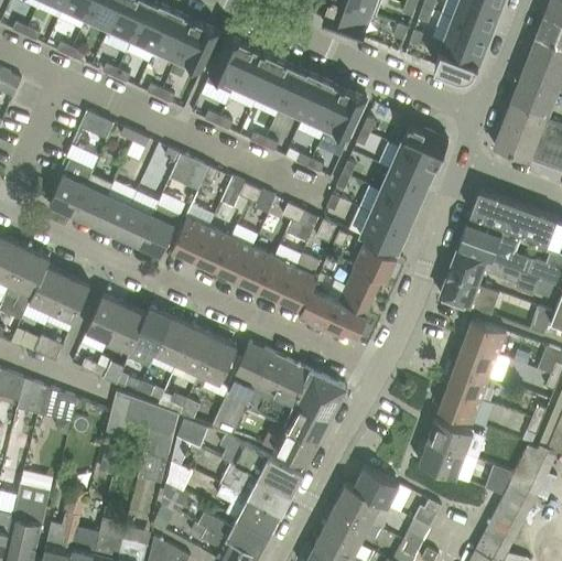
[(86,15),(93,0),(65,0),(64,6),(86,15)]
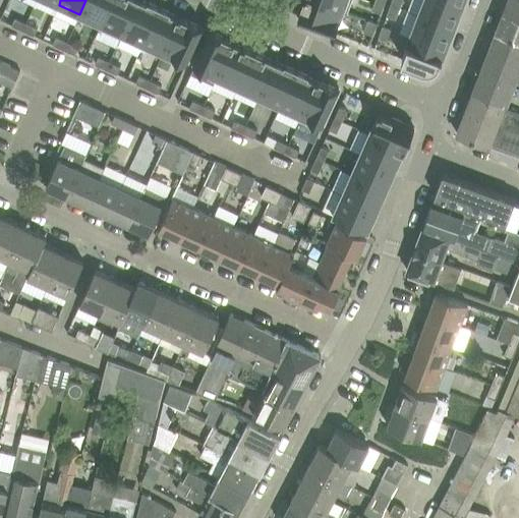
[(98,30),(111,0),(85,0),(79,14),(100,23),(97,30),(98,30)]
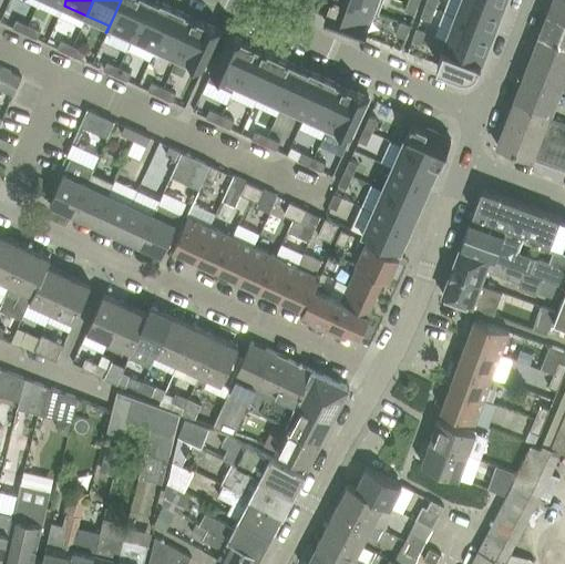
[(132,37),(150,0),(149,0),(121,0),(106,32),(130,43),(132,37)]
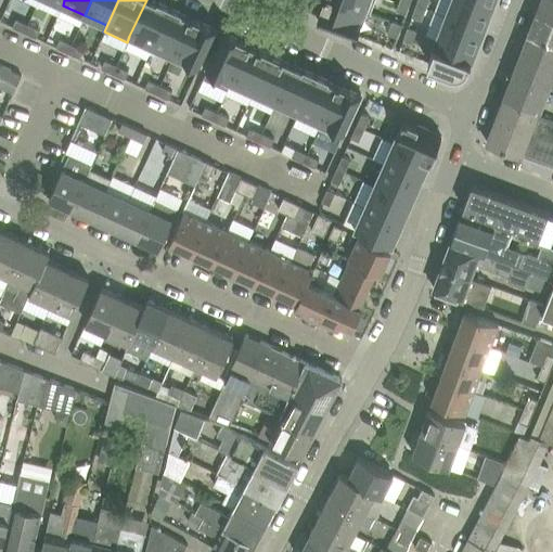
[(146,0),(129,36),(152,46),(168,9),(157,3),(156,5),(146,0)]
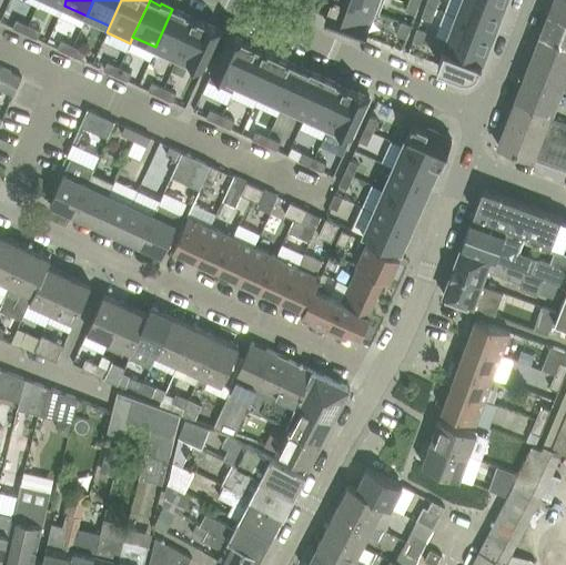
[(363,38),(372,13),(373,13),(337,0),(332,0),(324,23),(337,28),(337,30),(349,34),(350,32),(363,38)]
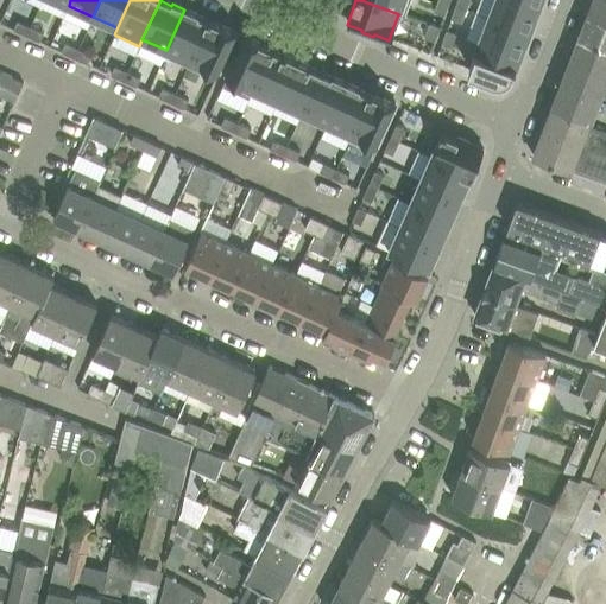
[(404,17),(410,0),(361,0),(399,14),(398,14),(404,17)]
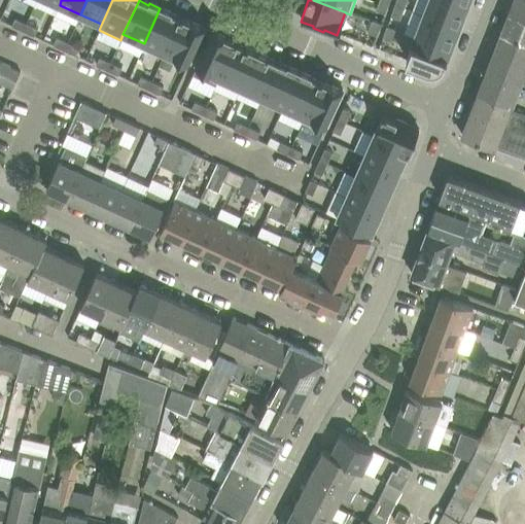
[(384,14),(388,3),(381,0),(379,0),(375,11),(384,14)]
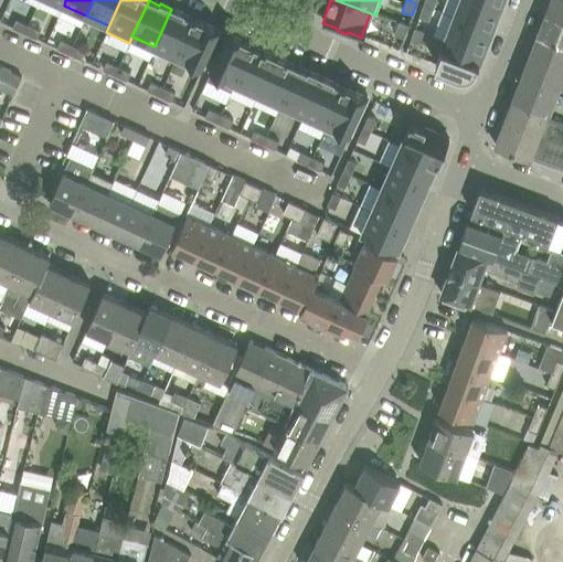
[(424,0),(423,6),(433,10),(435,0),(424,0)]
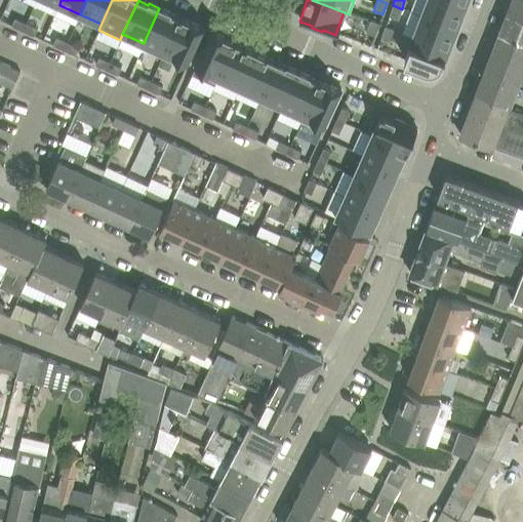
[(464,7),(443,0),(427,0),(420,16),(455,30),(464,7)]
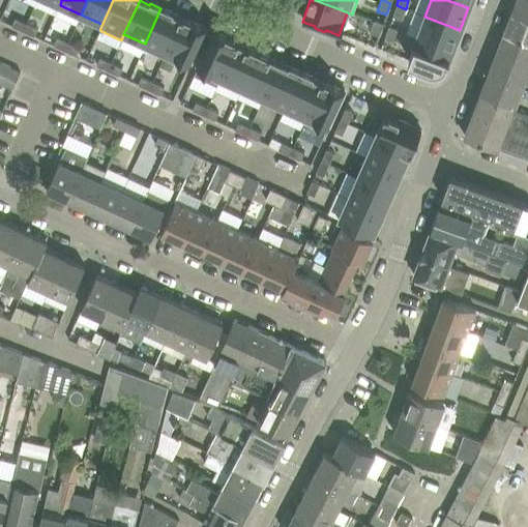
[(527,20),(527,0),(516,0),(511,13),(527,20)]
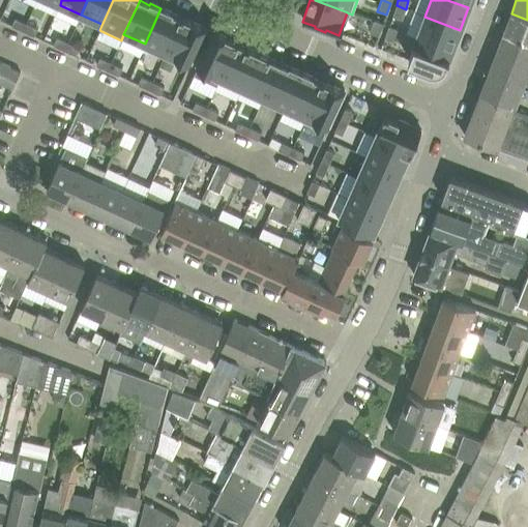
[(402,21),(406,9),(397,5),(392,17),(402,21)]
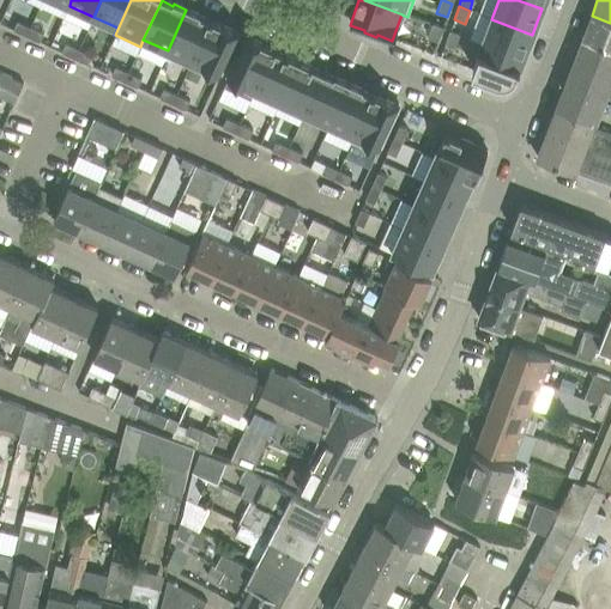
[(192,62),(210,23),(211,20),(210,20),(209,22),(198,17),(199,16),(186,10),(168,50),(192,62)]
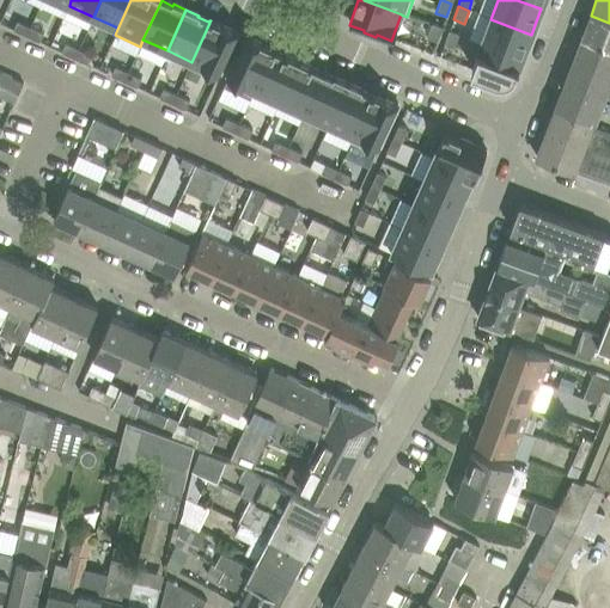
[(609,23),(591,16),(581,38),(609,49),(609,23)]
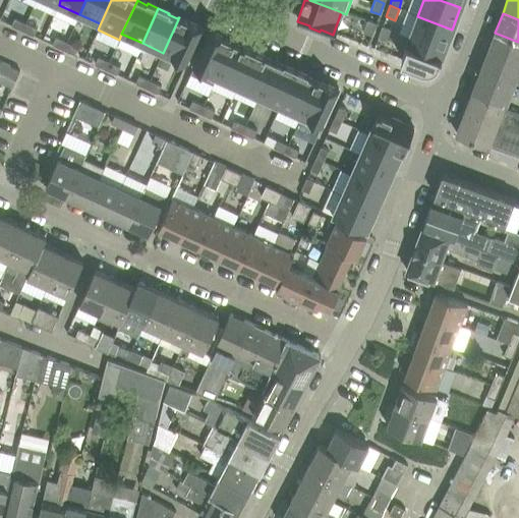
[(444,51),(452,30),(417,16),(409,38),(444,51)]
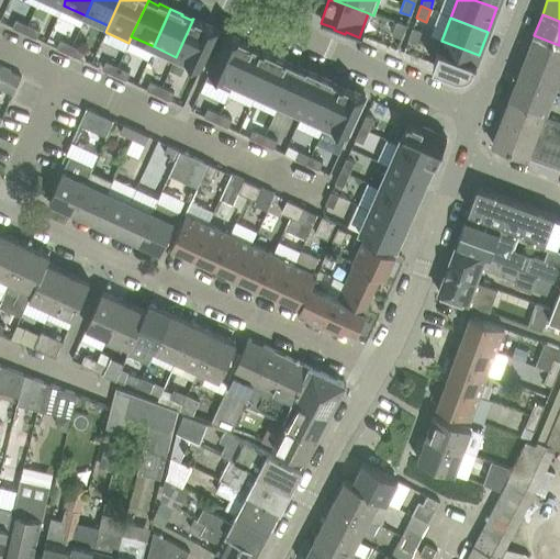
[(217,30),(204,24),(193,19),(192,21),(176,57),(200,68),(217,30)]
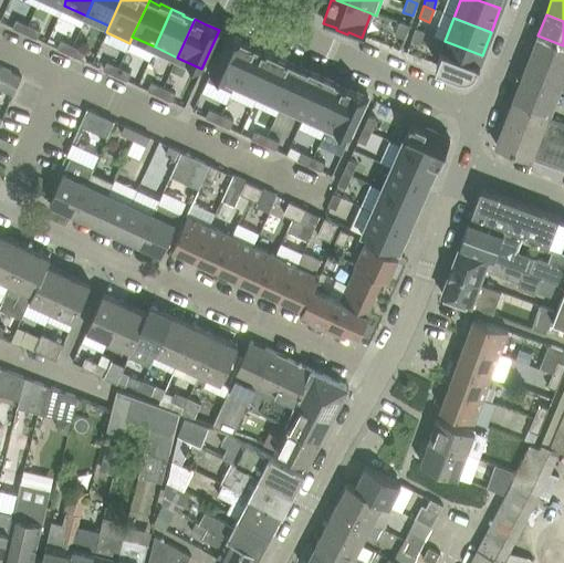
[(12,29),(23,34),(28,27),(16,21),(12,29)]
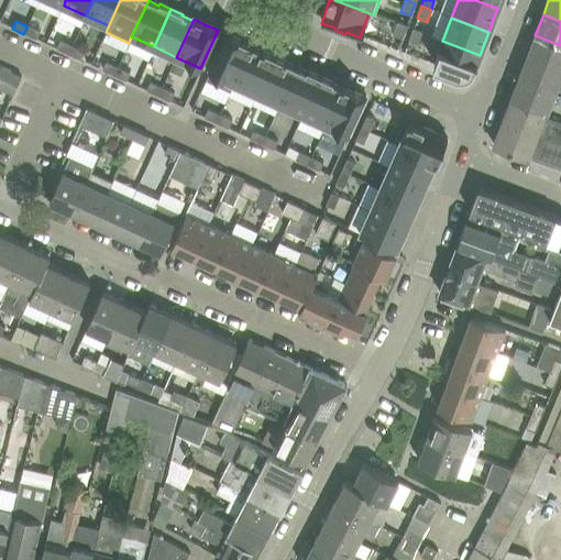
[(397,23),(392,35),(402,39),(407,26),(397,23)]
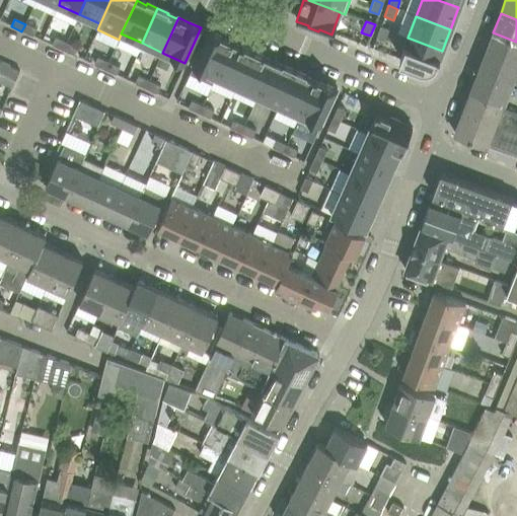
[(37,29),(25,24),(21,31),(32,37),(37,29)]
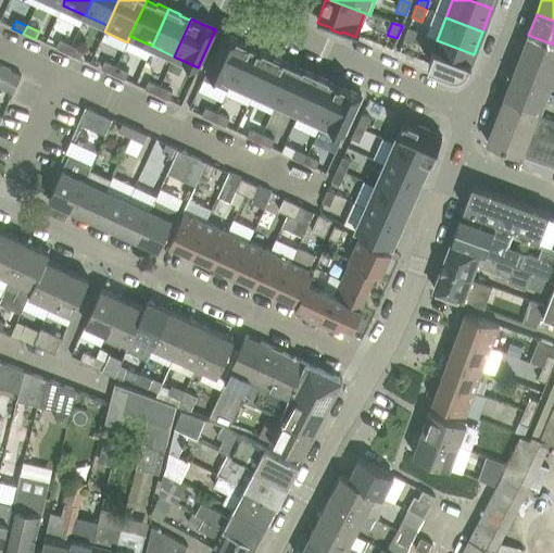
[(407,29),(403,41),(413,45),(417,33),(407,29)]
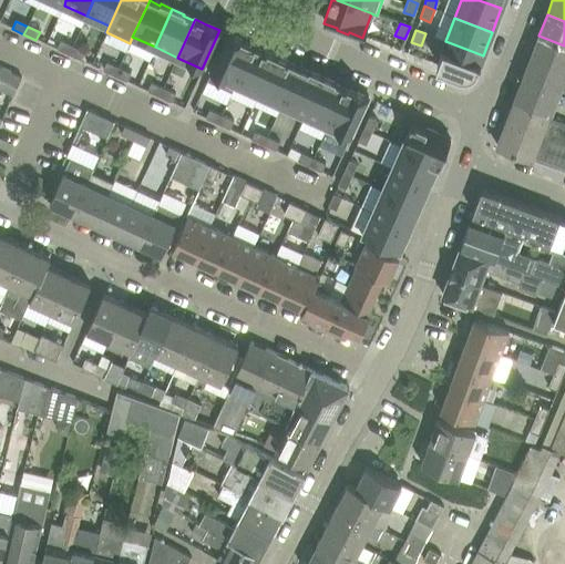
[(236,84),(253,48),(254,47),(228,34),(206,81),(232,93),(236,84)]
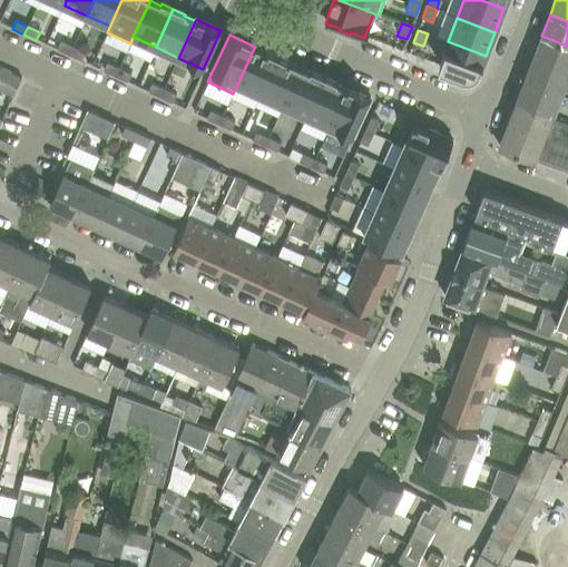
[(567,70),(567,46),(541,36),(534,57),(567,70)]
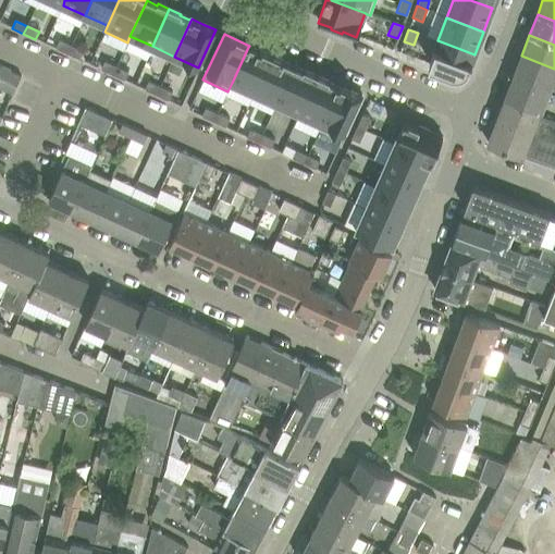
[(475,54),(438,40),(429,64),(452,73),(454,74),(457,74),(460,74),(463,73),(465,72),(467,70),(469,68),(470,64),(475,54)]
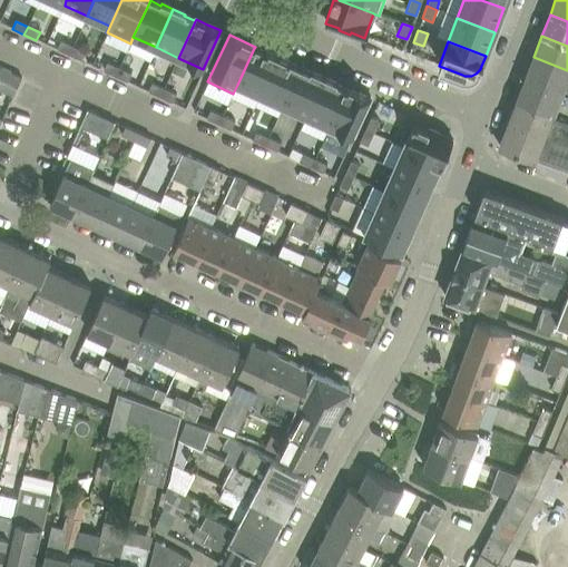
[(69,56),(72,48),(60,42),(57,50),(69,56)]
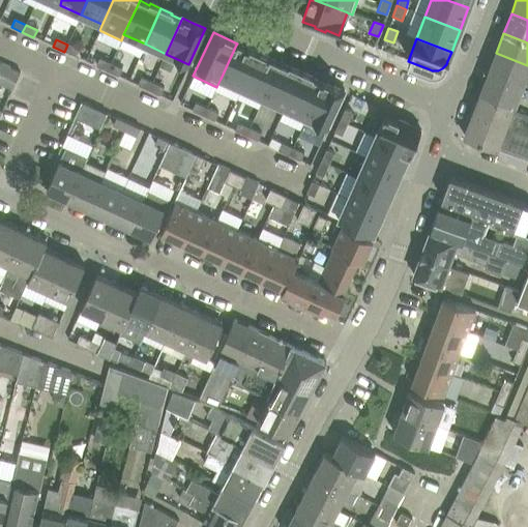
[(76,57),(79,50),(67,45),(64,52),(76,57)]
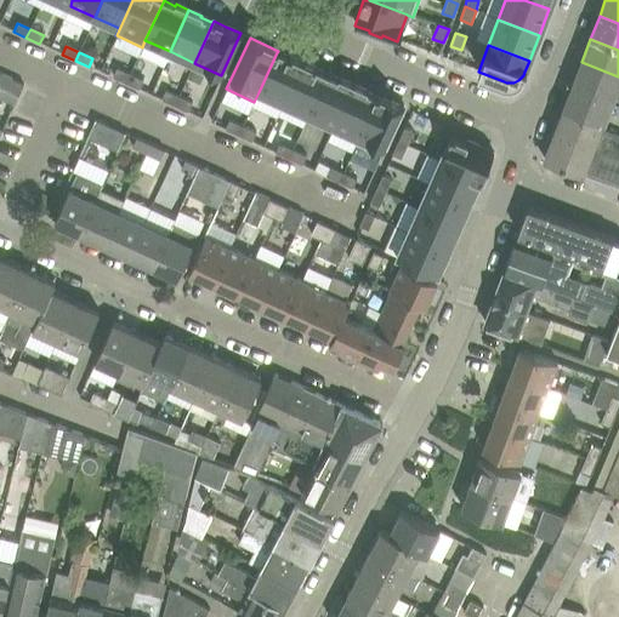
[(283,103),(302,62),(289,56),(289,57),(277,52),(259,92),(283,103)]
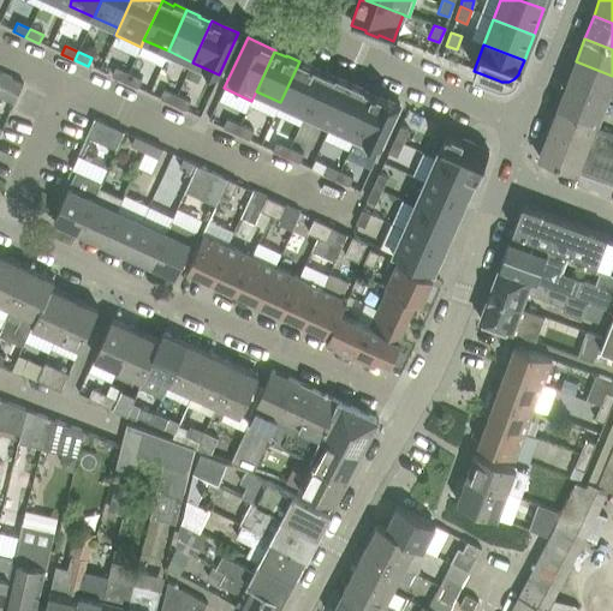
[(305,114),(323,75),(311,69),(313,67),(299,61),(280,102),(305,114)]
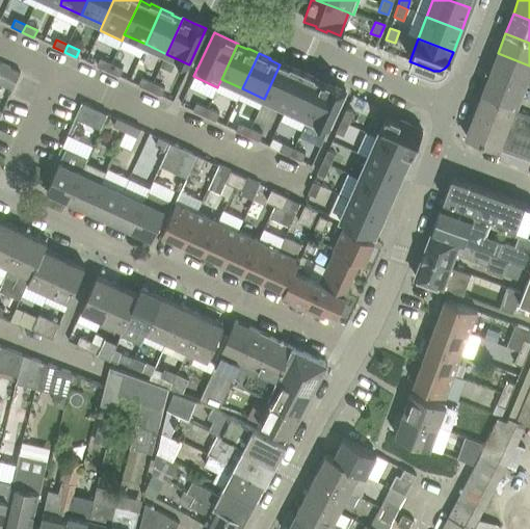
[(529,65),(498,53),(489,74),(529,88),(529,65)]
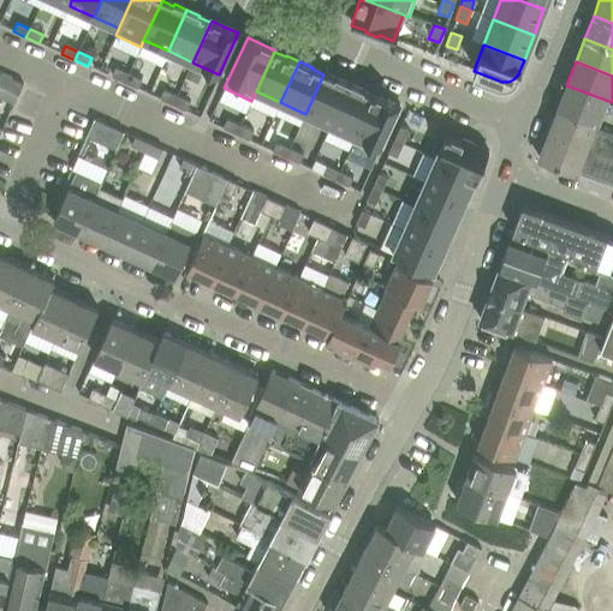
[(124,83),(128,75),(114,69),(111,77),(124,83)]
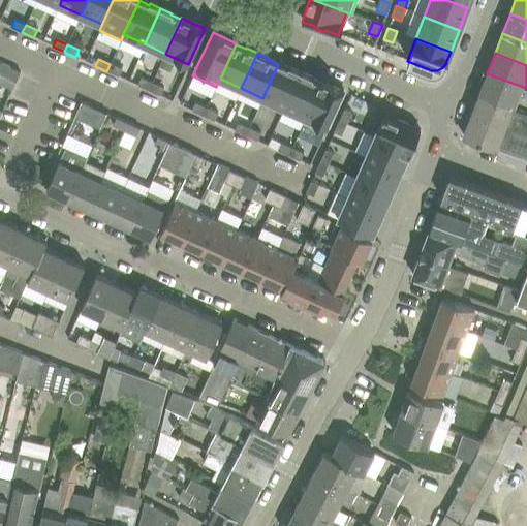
[(118,76),(121,69),(110,64),(106,71),(118,76)]
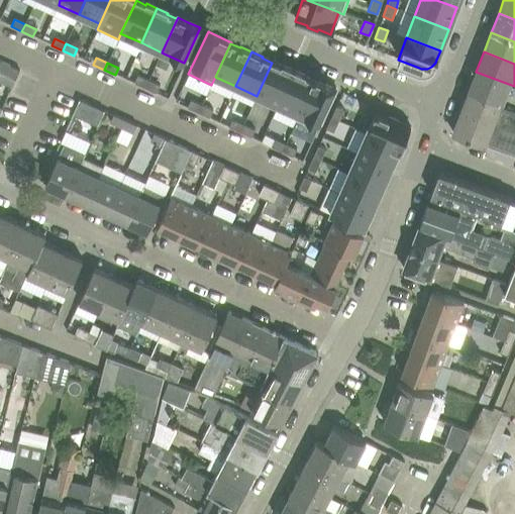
[(278,105),(294,71),(283,66),(282,67),(272,63),(256,96),(278,105)]
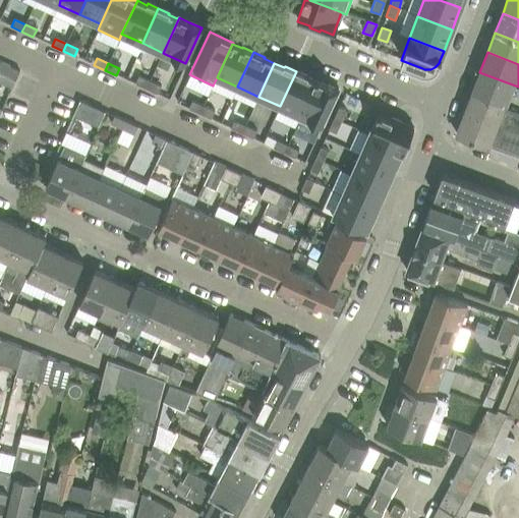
[(19,72),(0,64),(0,83),(11,90),(19,72)]
